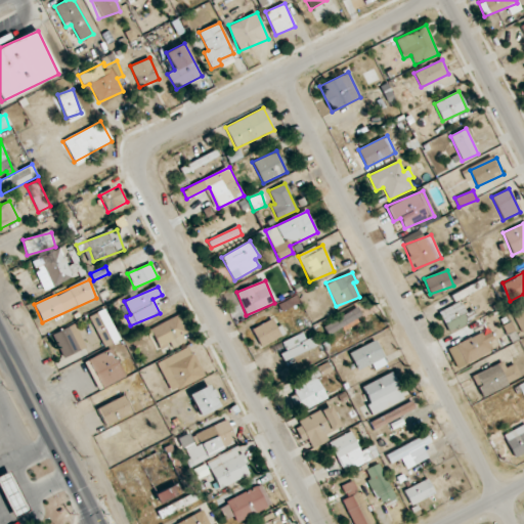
[(471,322),(463,302),(439,311),(446,332),(471,322)]
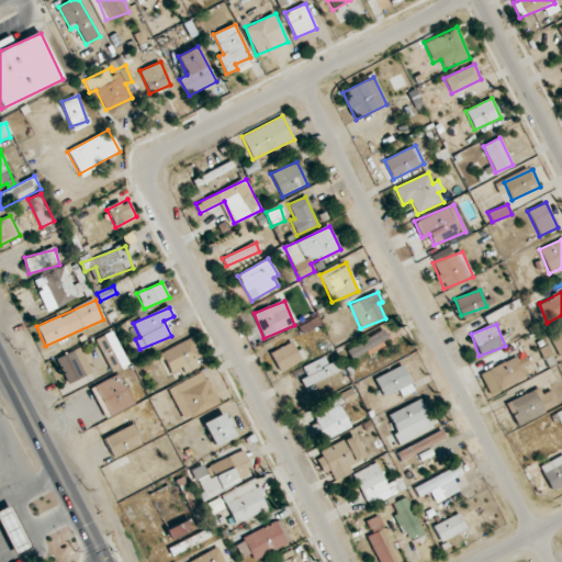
[(352,361),(390,341),(383,330),(346,349),(352,361)]
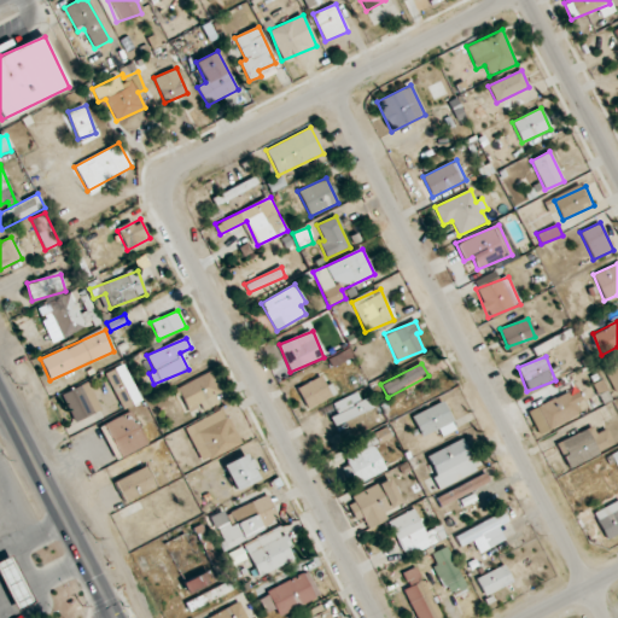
[(104,374),(123,409),(141,401),(123,365),(104,374)]
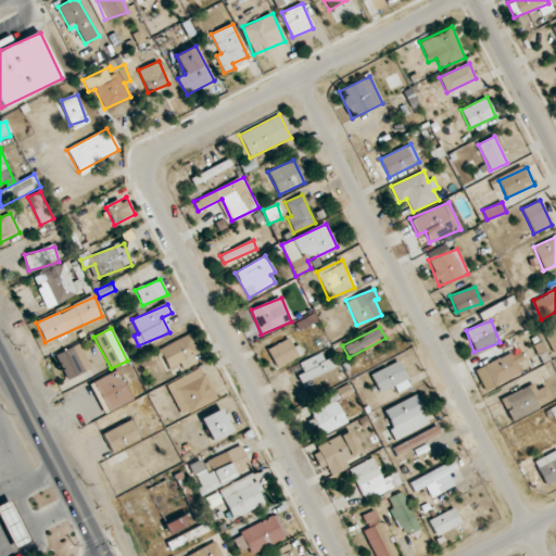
[(159,348),(168,371),(181,366),(182,369),(198,364),(193,354),(198,353),(190,335),(159,348)]
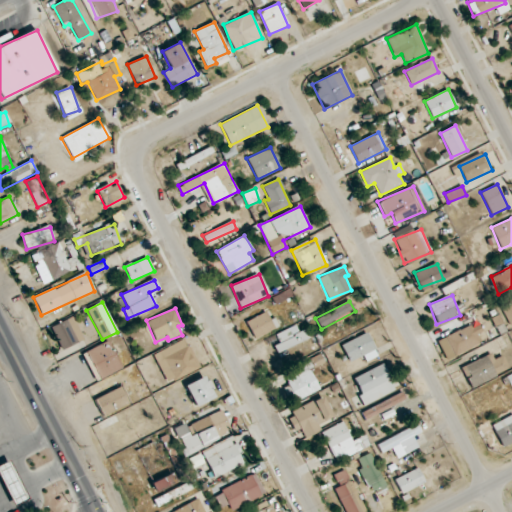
[(253,337),(274,329),(267,312),(246,321),(253,337)]
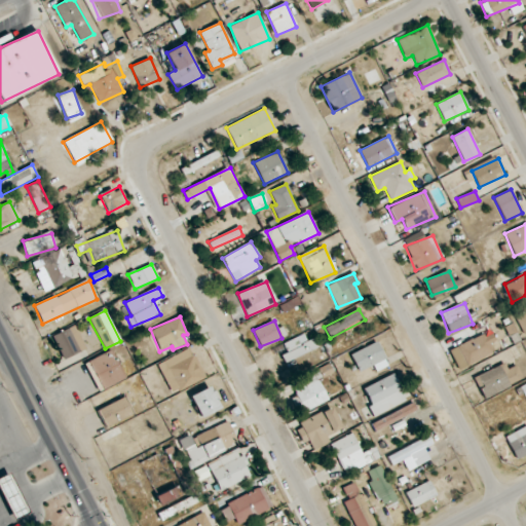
[(63,359),(85,349),(76,326),(52,334),(63,359)]
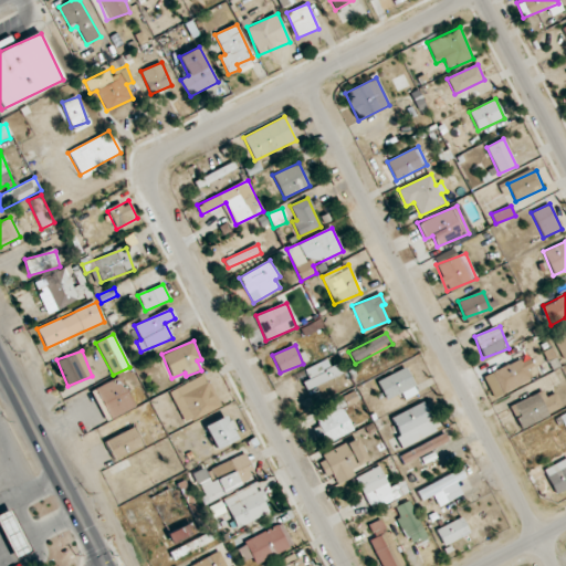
[(527,370),(533,367),(528,357),(492,373),(501,392),(531,380),(527,370)]
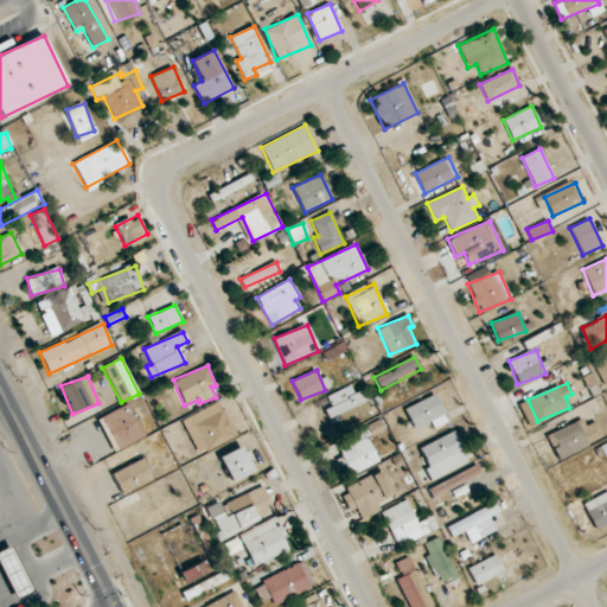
[(346,397),(343,390),(327,396),(332,407),(325,410),(328,417),(366,401),(363,390),(346,397)]
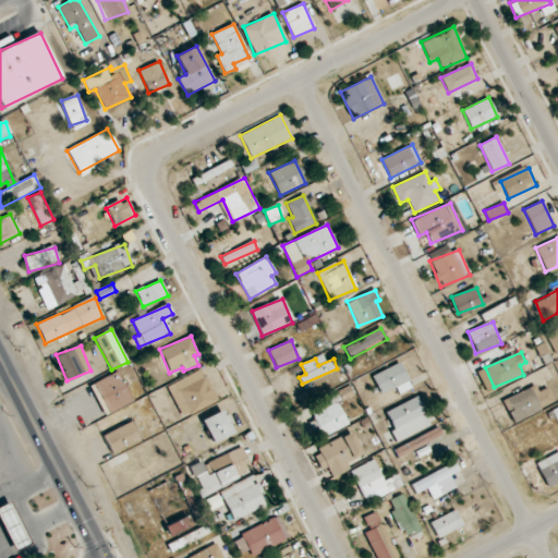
[(399,395),(412,387),(399,362),(372,376),(381,395),(395,388),(399,395)]
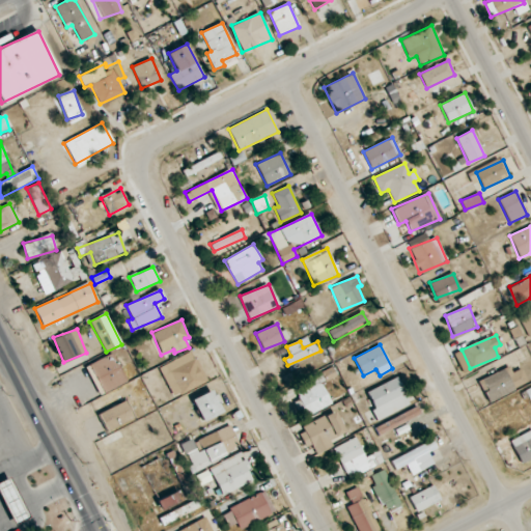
[(172,397),(206,383),(194,353),(160,366),(172,397)]
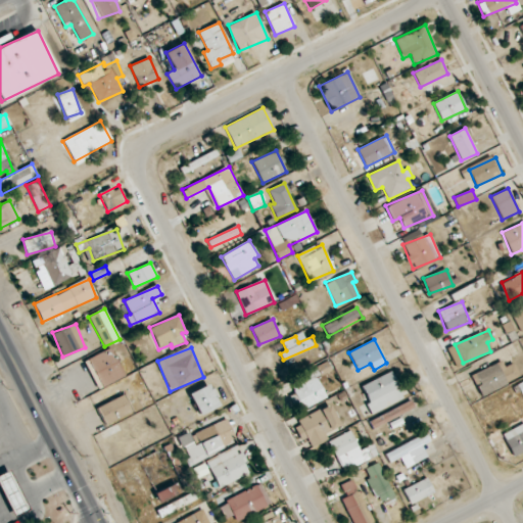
[(102,387),(125,377),(111,348),(89,359),(102,387)]
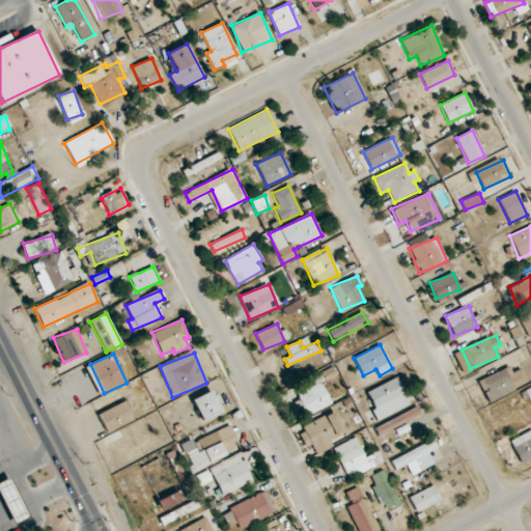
[(521,368),(512,373),(508,366),(478,382),(490,402),(528,383),(521,368)]
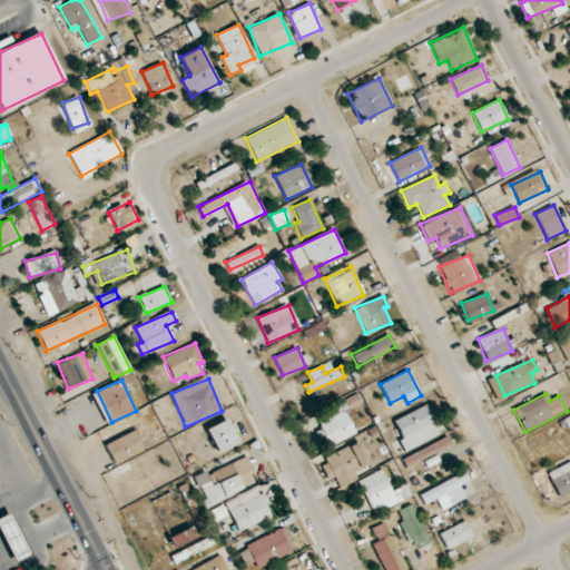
[(355,434),(345,411),(361,403),(357,396),(316,415),(330,446),(355,434)]
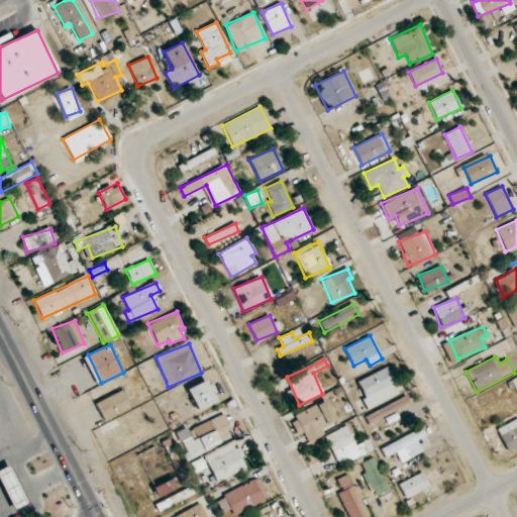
[(355,381),(367,408),(399,395),(387,368),(355,381)]
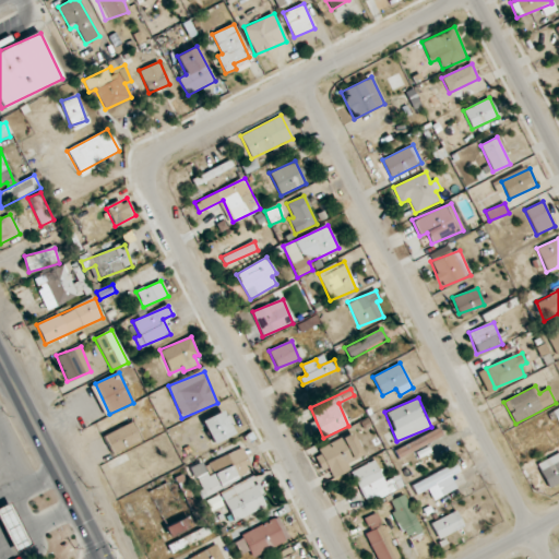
[(234,436),(224,411),(202,419),(212,443),(234,436)]
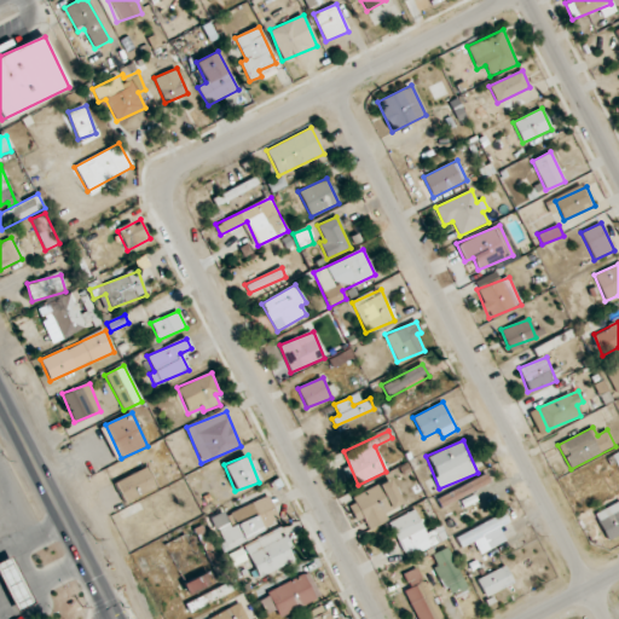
[(156,490),(148,468),(115,480),(122,502),(156,490)]
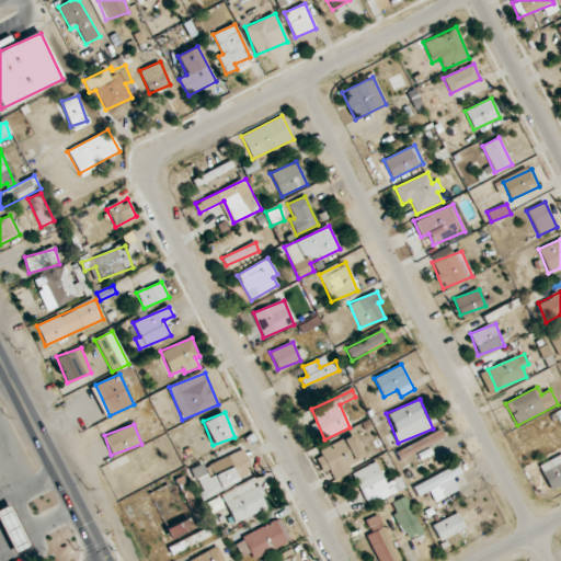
[(396,449),(399,459),(445,439),(442,431),(396,449)]
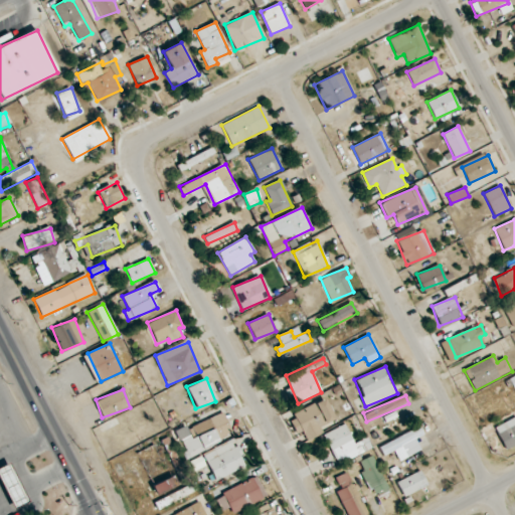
[(323,434),(320,426),(335,419),(325,399),(290,414),(298,434),(303,432),(307,441),(323,434)]
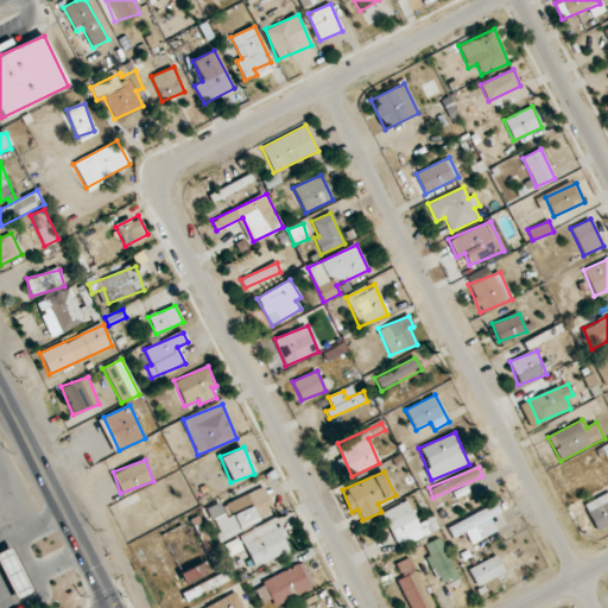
[(207,508),(220,539),(276,515),(265,487),(220,506),(219,504),(207,508)]
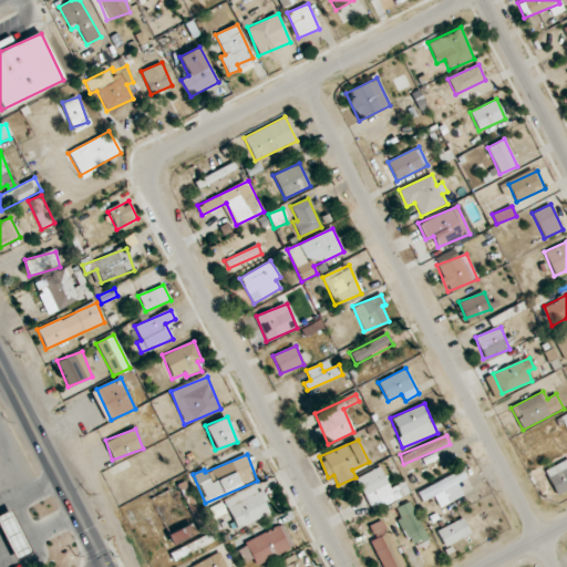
[(566,459),(544,471),(557,496),(566,490),(566,459)]
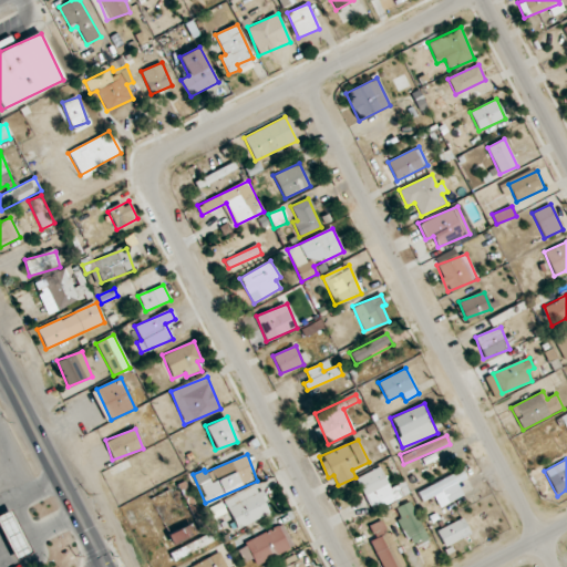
[(357,478),(373,512),(410,493),(404,481),(390,487),(380,467),(357,478)]
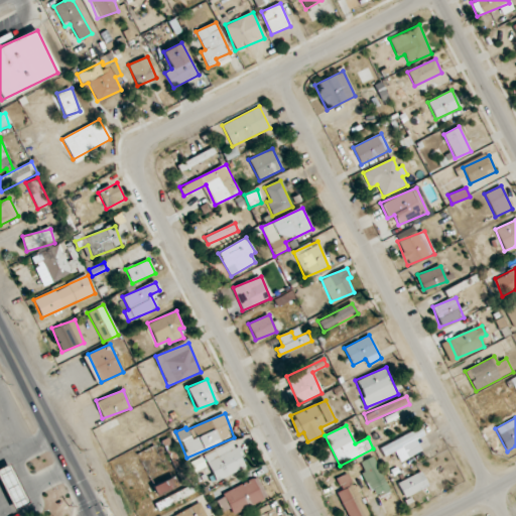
[(380,448),(384,458),(395,452),(400,462),(408,458),(403,446),(424,435),(420,427),(380,448)]
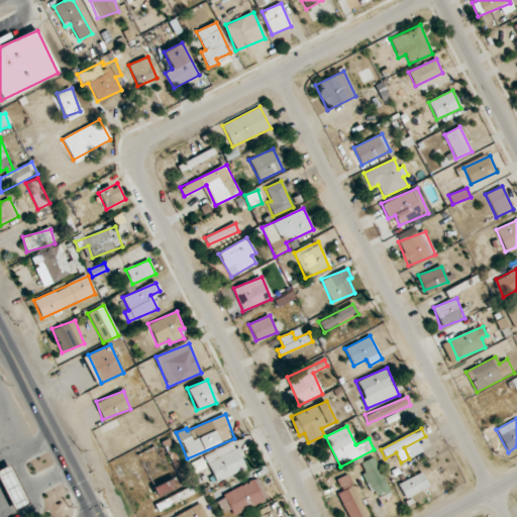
[(234,442),(204,457),(216,483),(245,468),(240,458),(242,457),(234,442)]
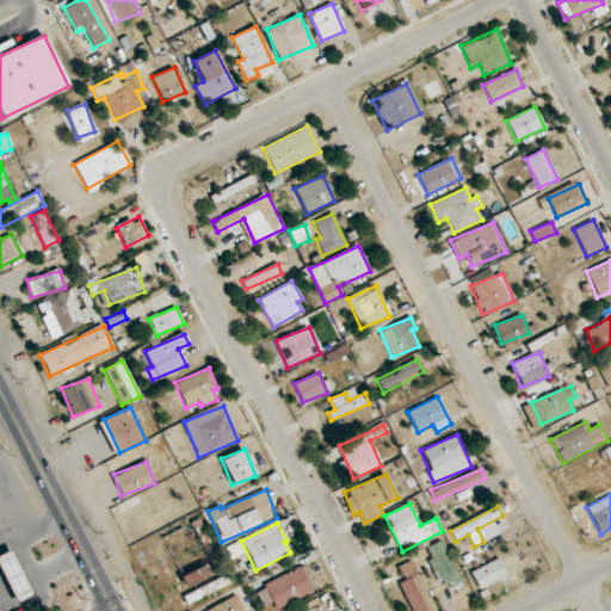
[(425,548),(445,591),(462,582),(442,541),(425,548)]
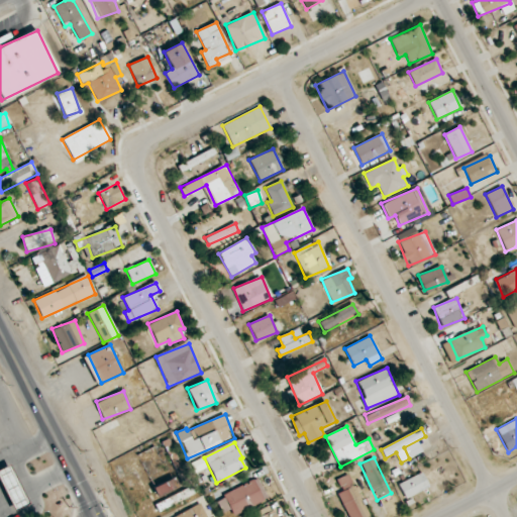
[(194,473),(206,469),(202,458),(190,462),(194,473)]
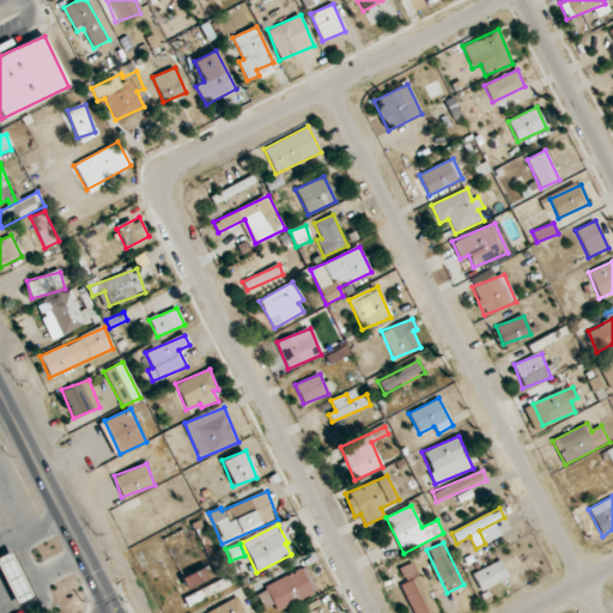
[(30,598),(13,551),(0,556),(0,569),(13,604),(30,598)]
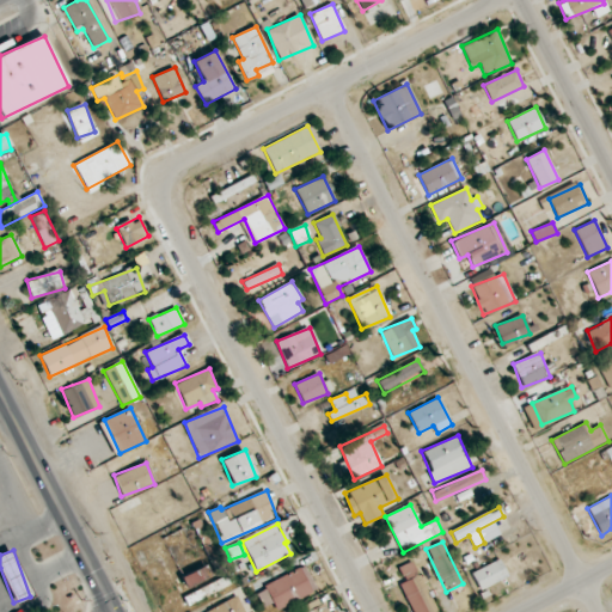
[(401,585),(411,611),(434,611),(415,561),(399,567),(405,582),(401,585)]
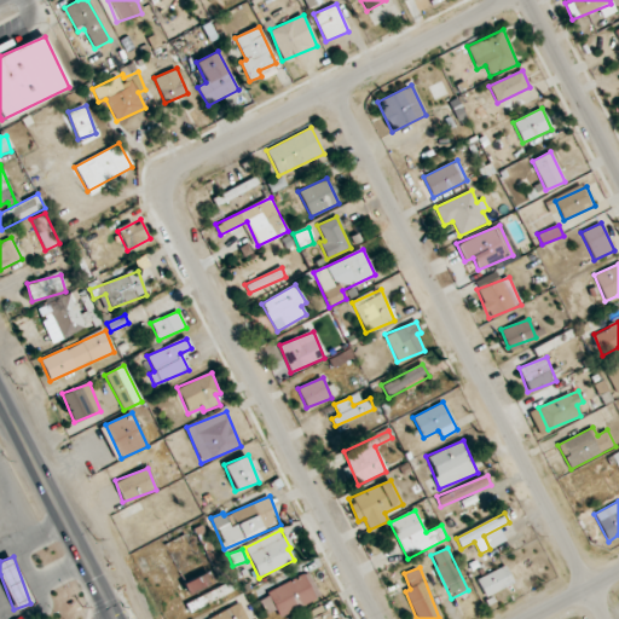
[(478,578),(485,596),(514,585),(507,567),(478,578)]
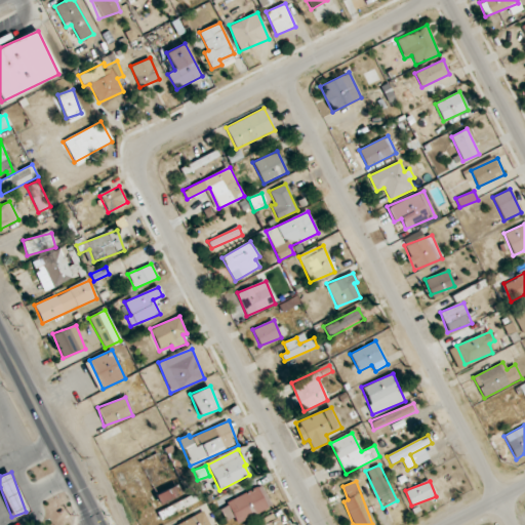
[(154,495),(159,506),(180,494),(175,485),(154,495)]
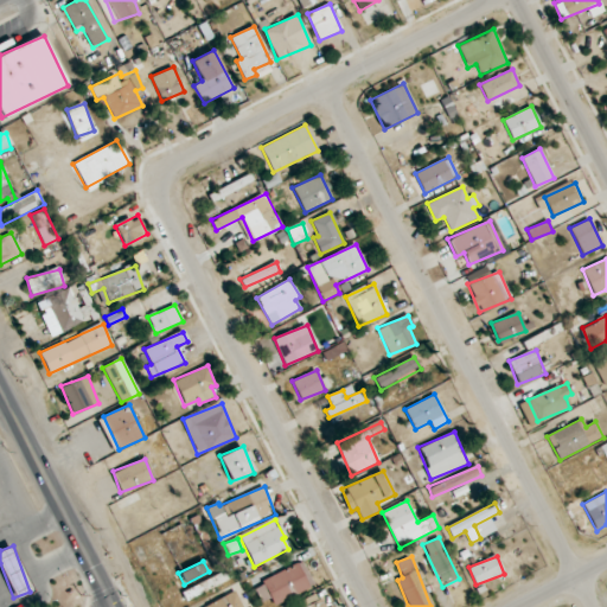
[(274,605),(314,585),(302,561),(254,586),(262,602),(270,599),(274,605)]
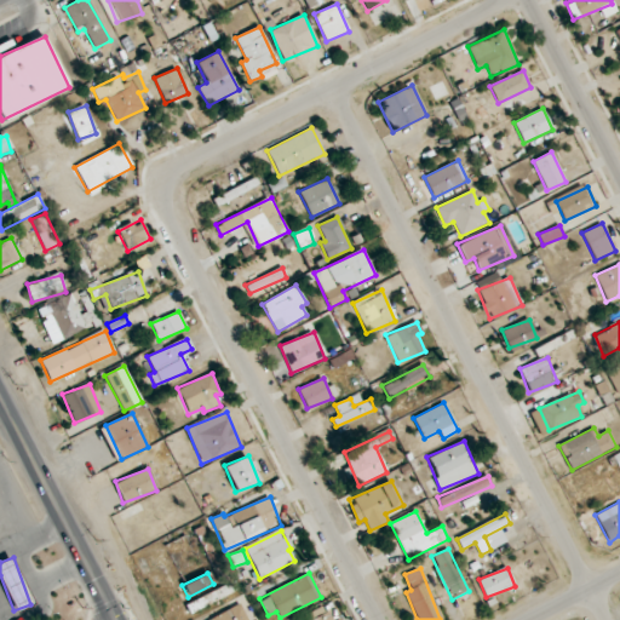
[(185,604),(190,613),(234,592),(229,584),(185,604)]
